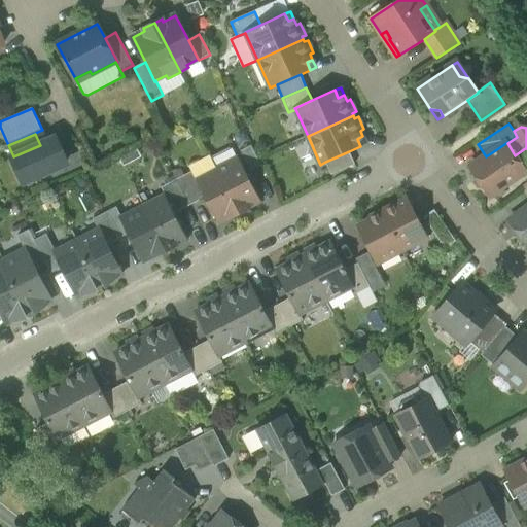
[(365,144),(362,136),(357,139),(360,146),(365,144)]
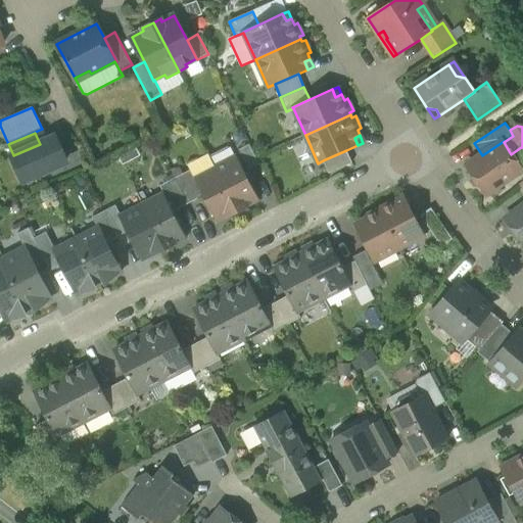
[(13,156),(24,181),(42,173),(44,175),(54,171),(52,168),(65,162),(63,159),(65,154),(61,152),(54,138),(13,156)]
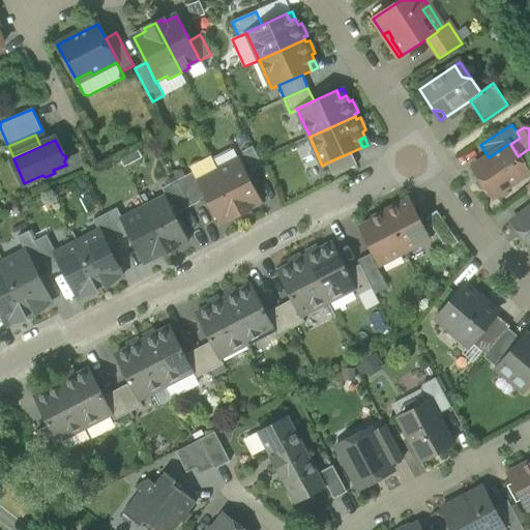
[(517,164),(518,156),(510,144),(510,143),(489,157),(472,169),(492,198),(524,176),(517,164)]
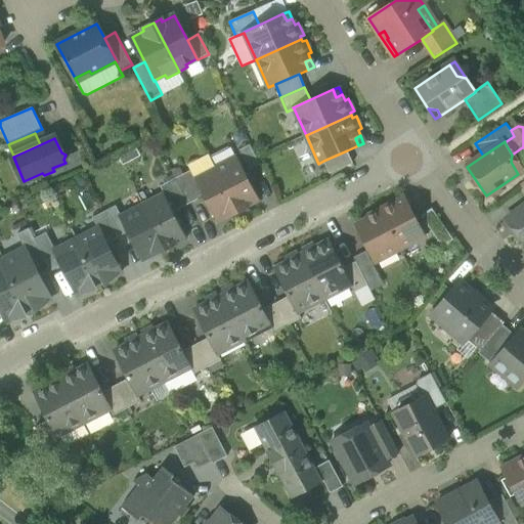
[(239,150),(250,171),(260,165),(257,158),(250,144),(239,150)]
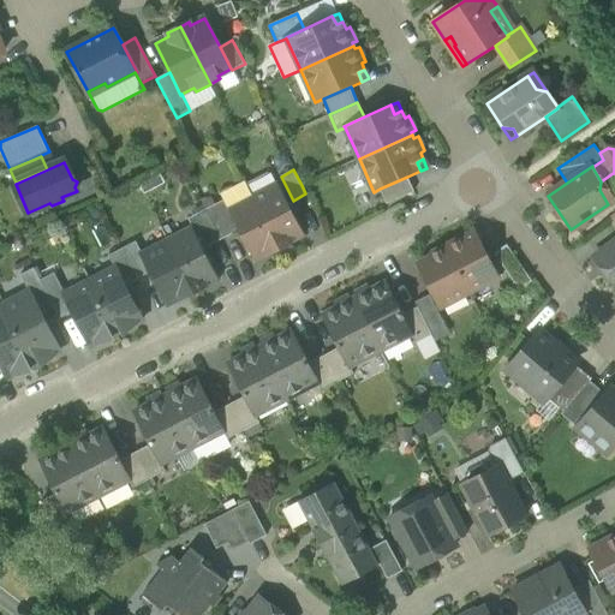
[(246,184),(254,197),(276,184),(273,174),(267,173),(246,184)]
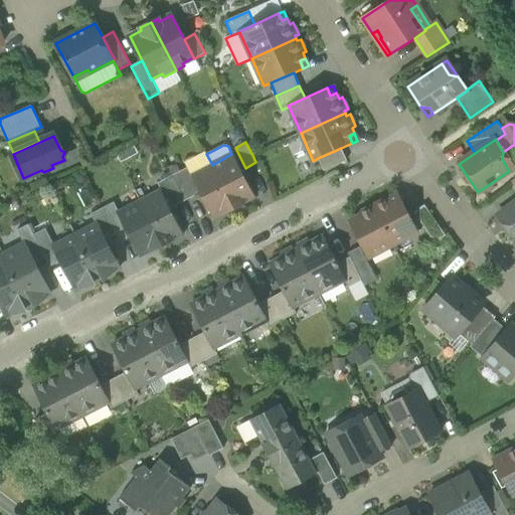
[(318,158),(324,171),(347,161),(341,148),(318,158)]
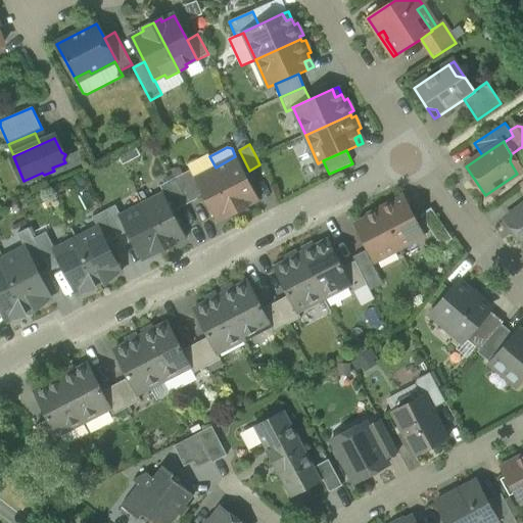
[(216,168),(209,156),(198,162),(197,158),(187,164),(190,172),(194,178),(216,168)]
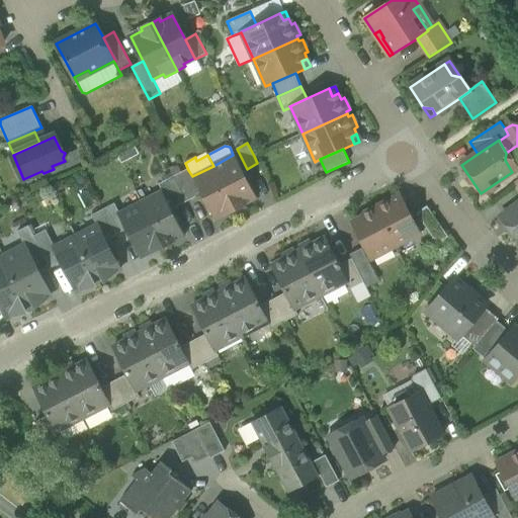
[(234,155),(233,155),(213,166),(237,210),(247,205),(247,203),(257,198),(234,155)]
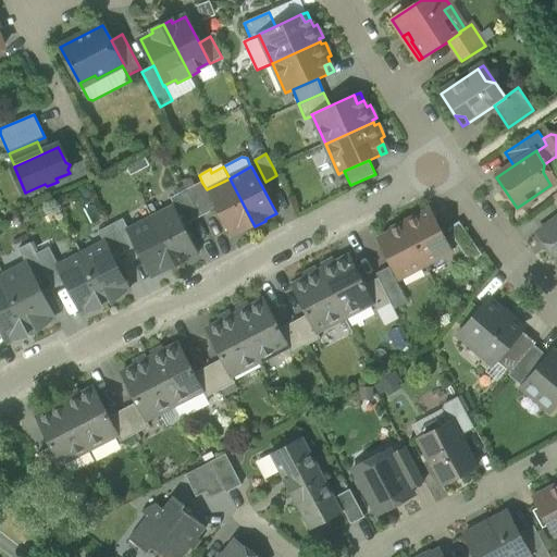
[(243,233),(255,226),(230,178),(207,189),(215,209),(231,237),(243,231),(243,233)]
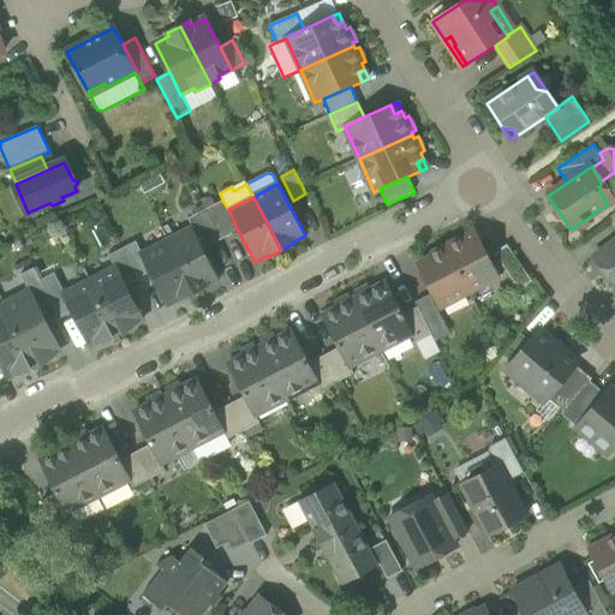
[(224,202),(206,210),(221,239),(238,231),(228,209),(224,202)]
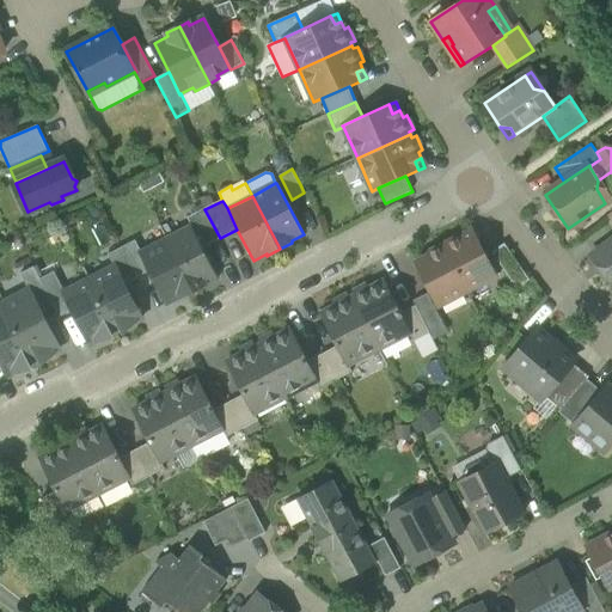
[(202,248),(220,238),(204,209),(187,219),(191,227),(202,248)]
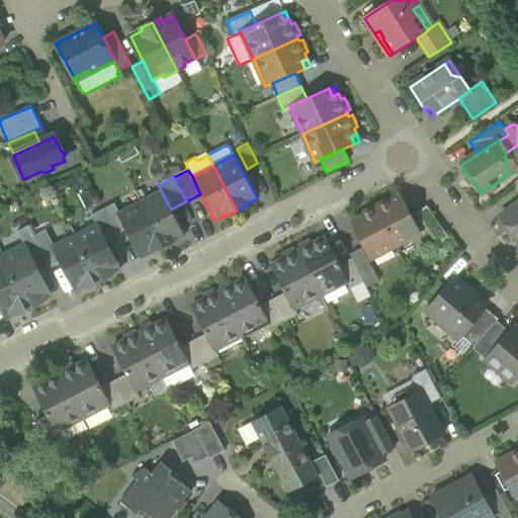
[(141,202),(164,248),(170,245),(169,244),(184,235),(171,209),(162,192),(141,202)]
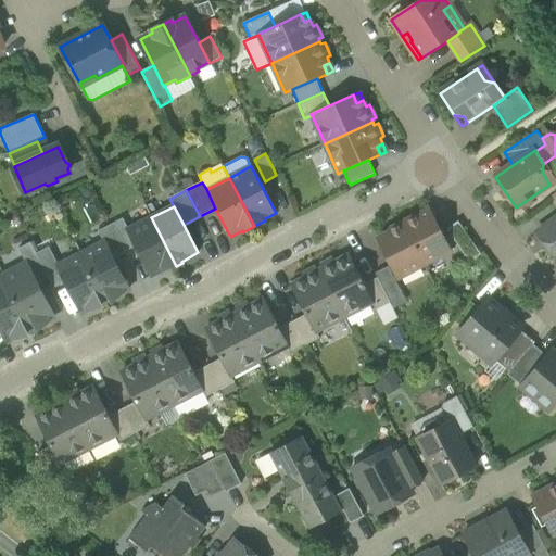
[(430,209),(403,223),(425,265),(452,251),(430,209)]
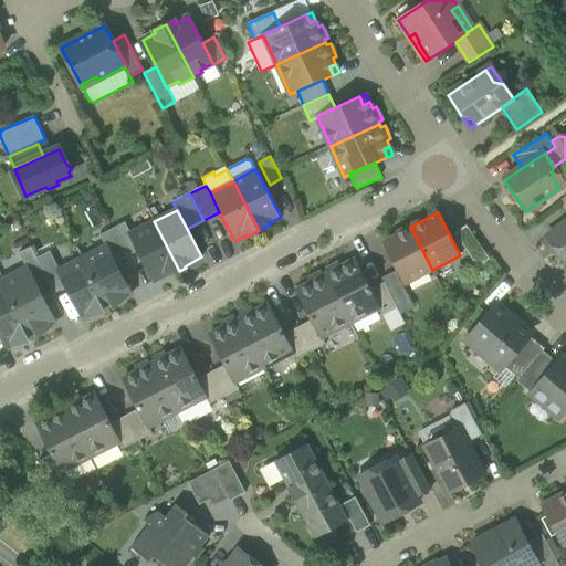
[(155,282),(166,275),(173,272),(173,274),(179,271),(154,221),(130,233),(139,251),(155,282)]
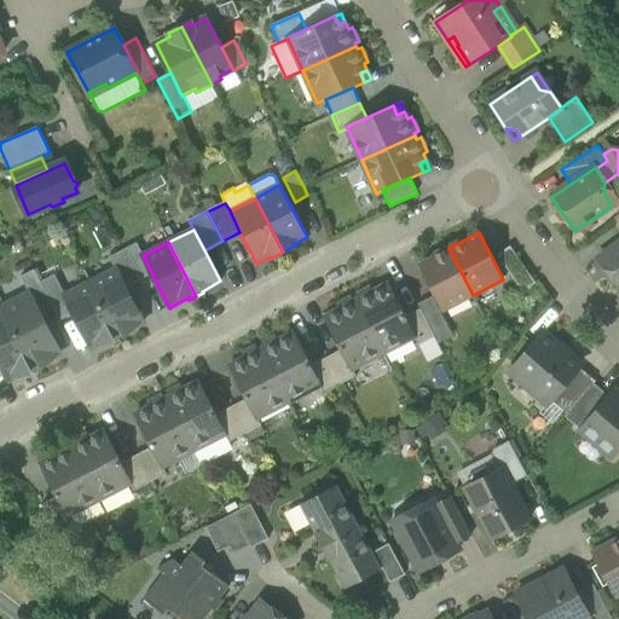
[(137,243),(123,250),(139,281),(152,275),(143,255),(137,243)]
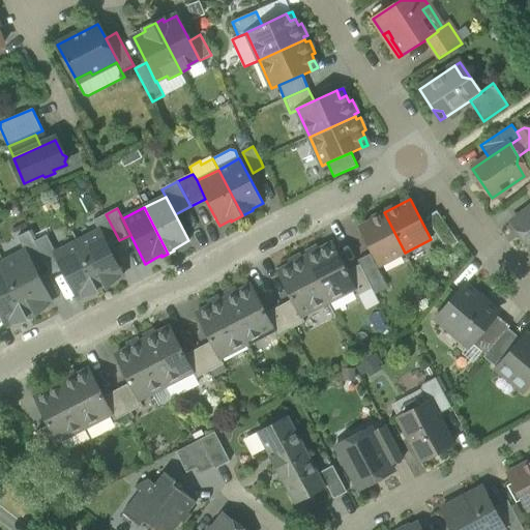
[(529,208),(511,223),(529,247),(529,208)]
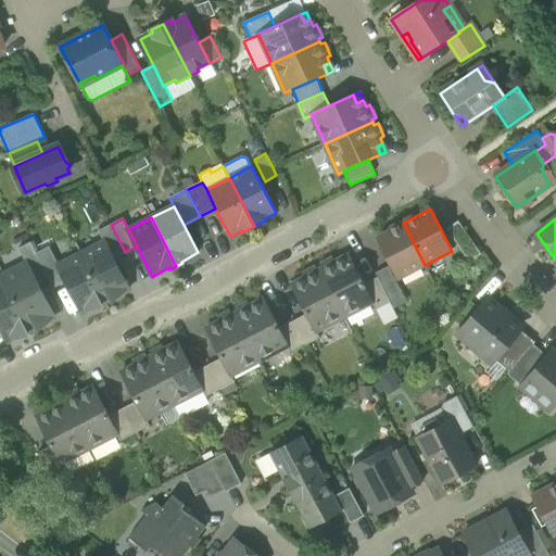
[(399,278),(425,265),(403,223),(396,226),(397,228),(378,239),(399,278)]
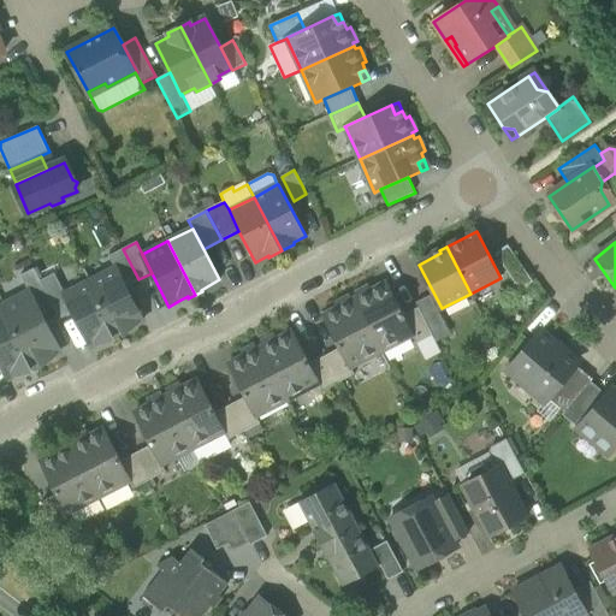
[(496,254),(521,290),(532,282),(508,247),(496,254)]
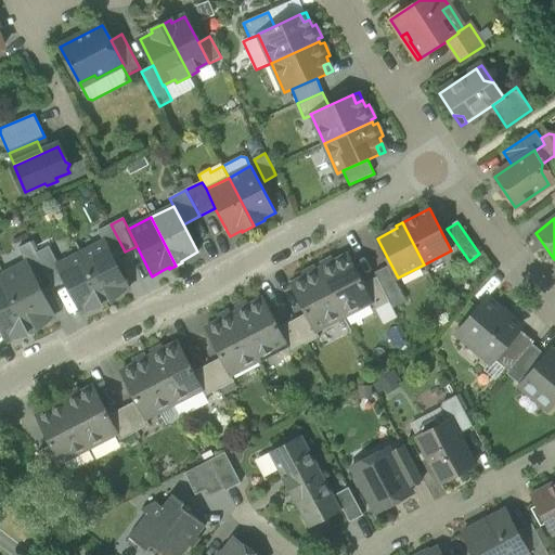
[(125,252),(111,224),(98,231),(104,243),(104,242),(113,258),(125,252)]
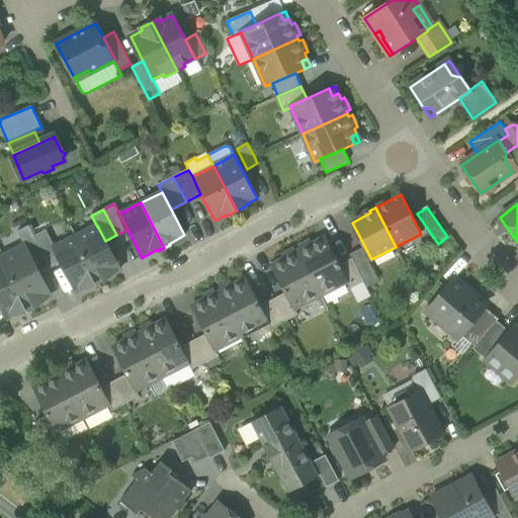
[(17,232),(24,246),(34,264),(46,259),(34,237),(28,226),(17,232)]
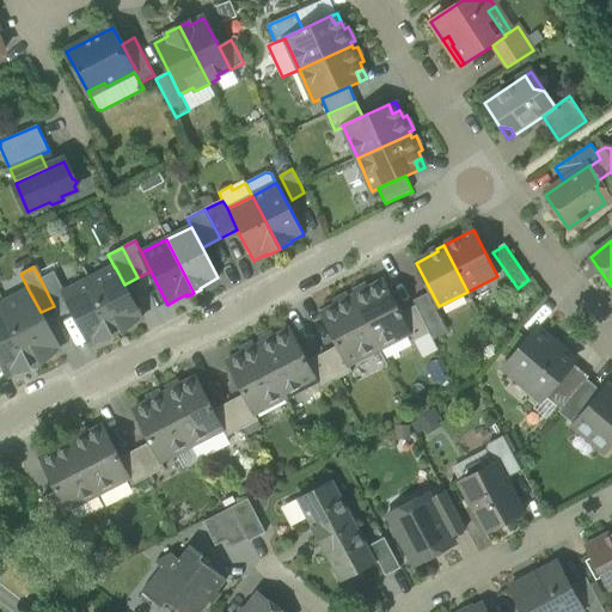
[(116,331),(122,329),(123,331),(136,322),(141,318),(124,285),(115,267),(115,268),(90,280),(116,331)]
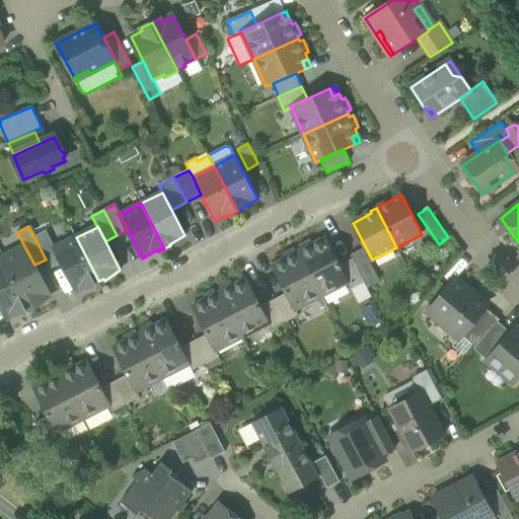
[(46,231),(34,237),(46,260),(51,269),(62,264),(55,248),(46,231)]
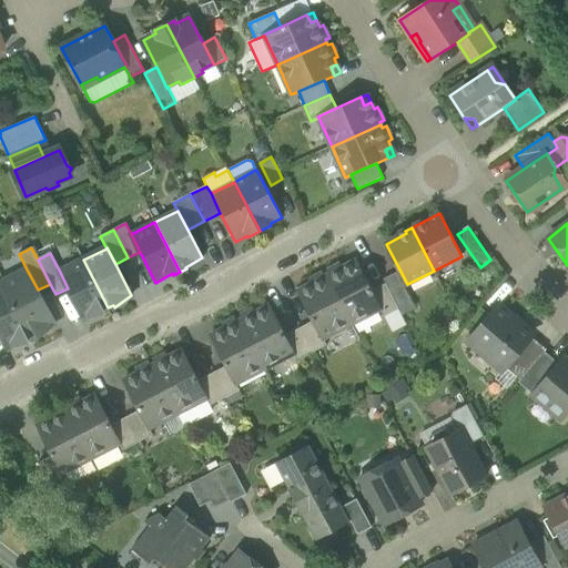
[(84,320),(90,317),(103,313),(102,311),(108,307),(83,260),(60,272),(68,288),(84,320)]
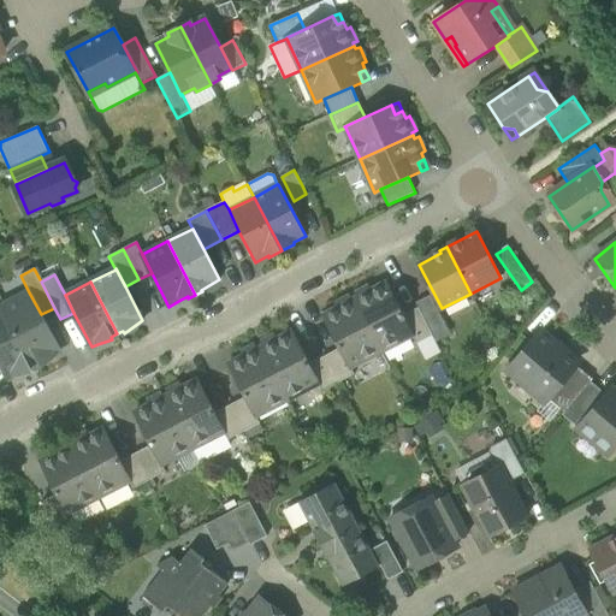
[(357,298),(354,300),(381,351),(412,336),(413,335),(403,315),(386,283),(371,291),(368,286),(355,294),(357,298)]
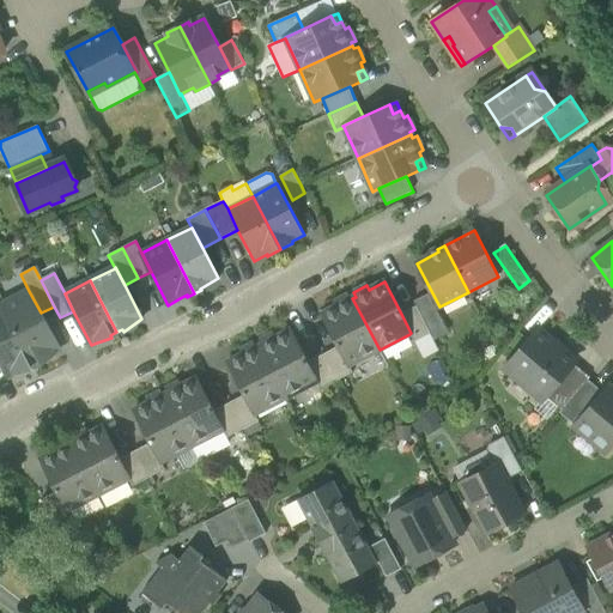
[(35,364),(41,360),(55,353),(60,351),(41,313),(29,291),(4,304),(35,364)]
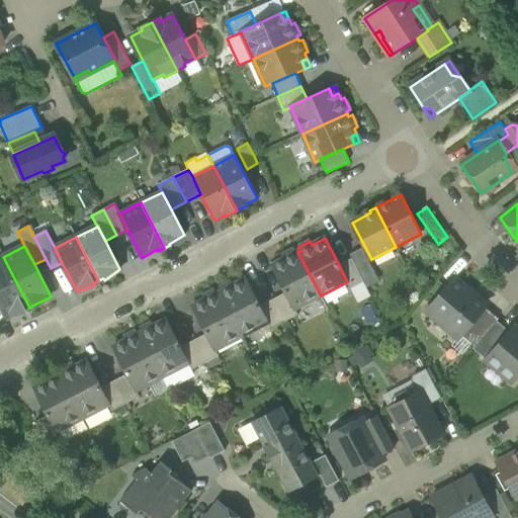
[(349,255),(351,259),(363,281),(366,287),(378,281),(361,249),(349,255)]
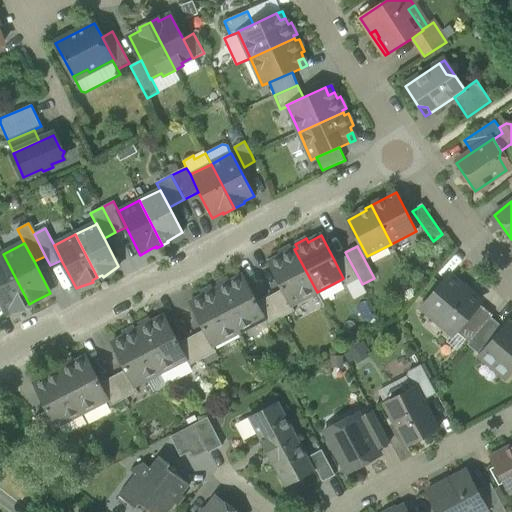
[(291,305),(317,292),(294,249),(292,250),(290,247),(278,253),(280,256),(268,263),(282,290),(290,306),(291,305)]
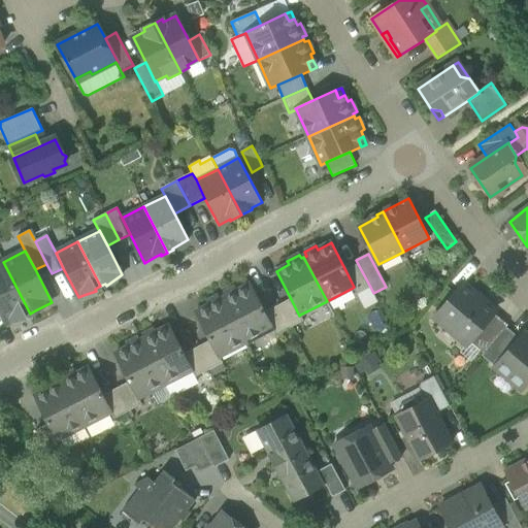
[(0,309),(8,325),(12,322),(25,316),(30,314),(3,262),(0,263),(0,309)]
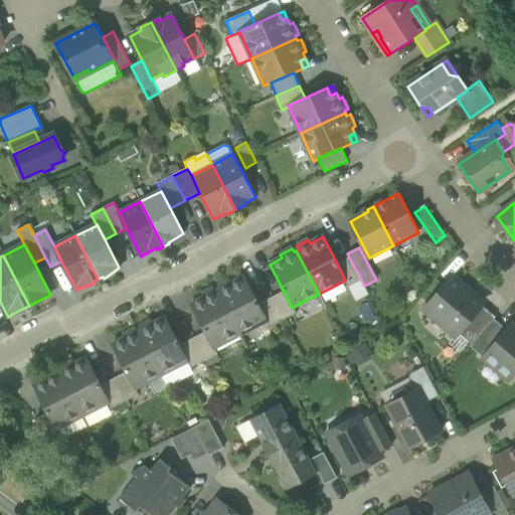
[(348,287),(361,280),(349,258),(337,264),(345,280),(344,281),(348,287)]
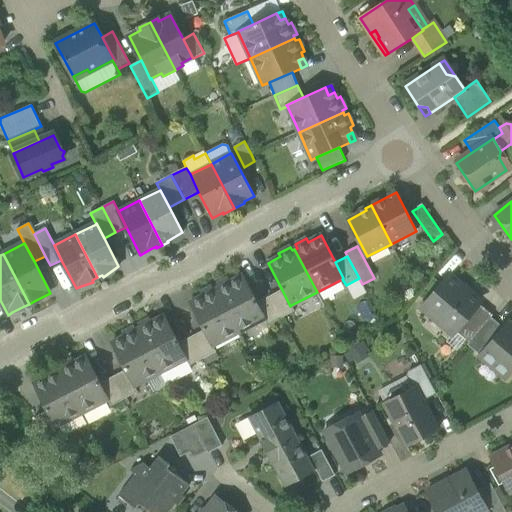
[(219,288),(216,289),(238,333),(264,319),(265,319),(257,303),(243,276),(230,282),(228,279),(217,285),(219,288)]
